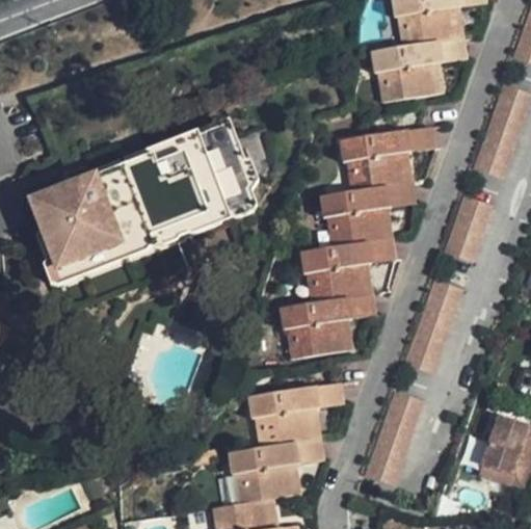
[(407,12),(412,41),(376,48),(379,67),(383,67),(389,97),(447,86),(443,56),(447,55),(443,35),(466,31),(461,3),(468,2),(468,0),(400,0),(402,14),(407,12)]
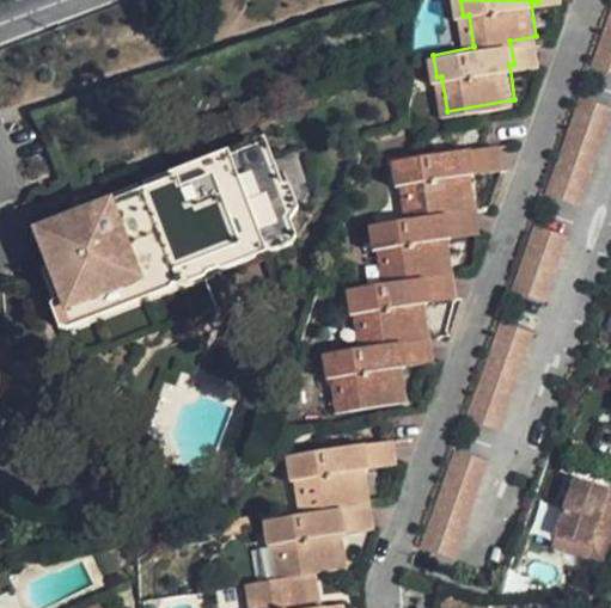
[(610,40),(610,0),(609,0),(598,36),(610,40)]
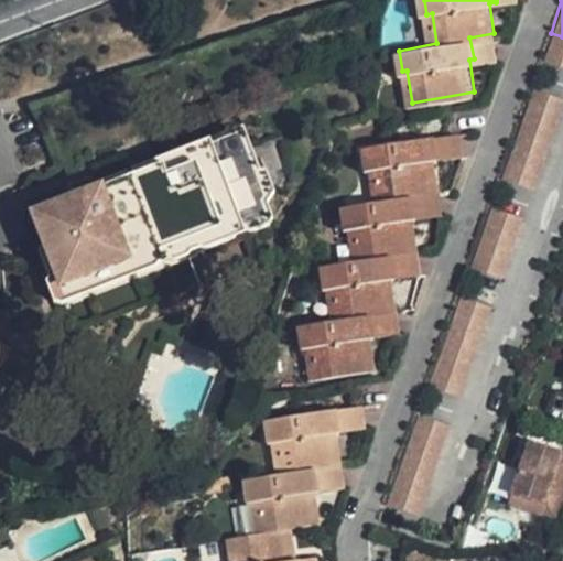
[(469,38),(474,58),(498,55),(494,33),(469,38)]
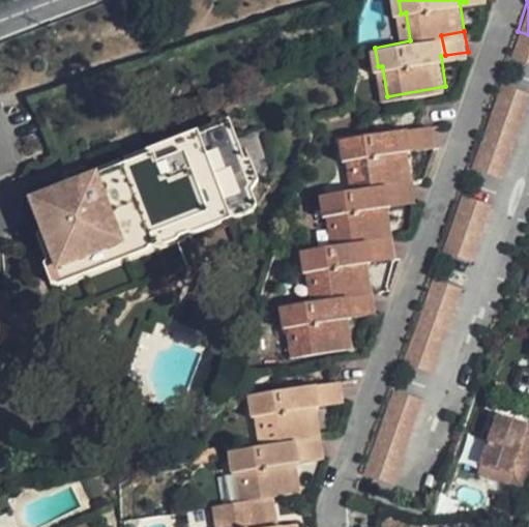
[(508,153),(528,93),(528,64),(508,57),(502,77),(479,143),(508,153)]
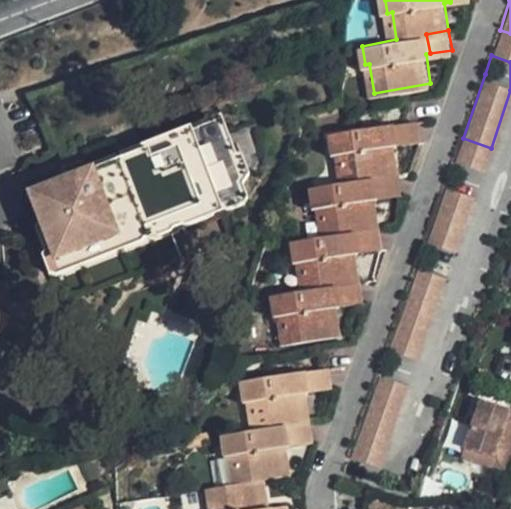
[(159,142),(27,198),(36,219),(27,223),(42,257),(39,258),(48,280),(239,199),(231,180),(239,176),(230,154),(226,156),(209,115),(156,137),(159,142)]
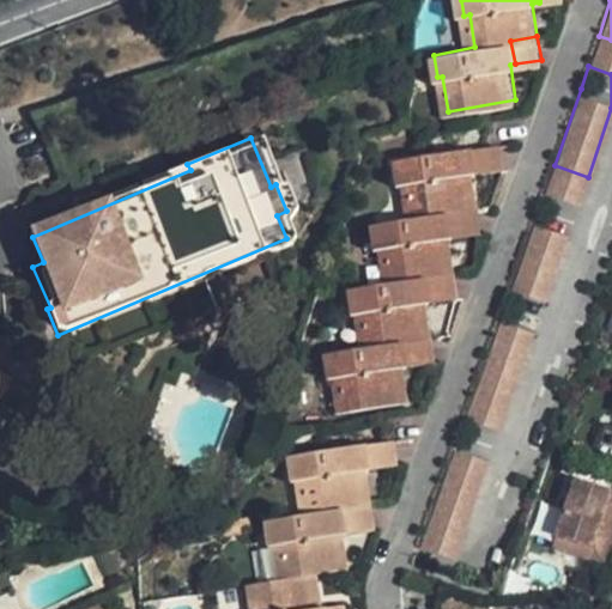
[(474,144),(479,169),(507,164),(501,139),(474,144)]
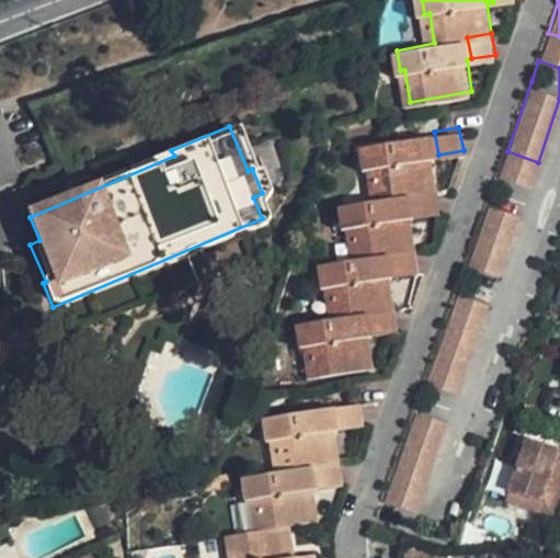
[(411,193),(435,189),(430,157),(438,155),(434,132),(364,145),(367,168),(373,167),(378,198),(340,206),(343,226),(346,226),(352,260),(318,265),(321,287),(327,286),(331,318),(298,323),(303,346),(307,346),(312,380),(374,368),(369,337),(373,336),(369,311),(391,307),(387,276),(392,274),(389,253),(413,248),(408,216),(413,215),(411,193)]
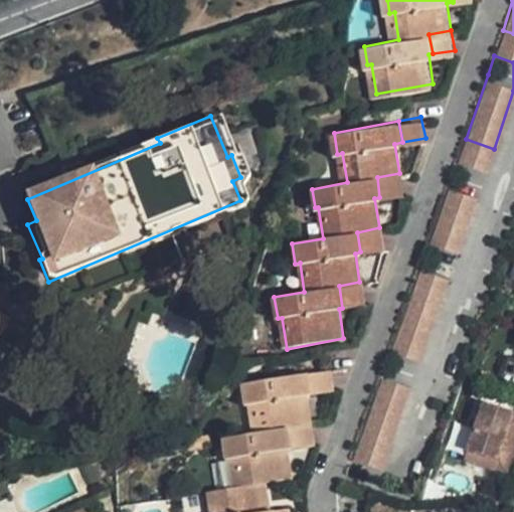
[(466,232),(485,175),(457,166),(453,177),(437,223),(466,232)]
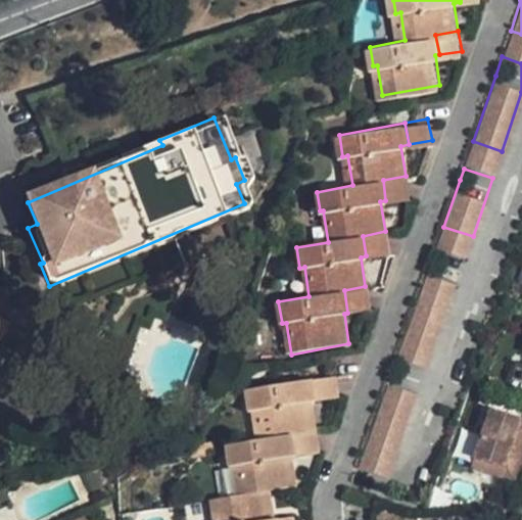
[(383,180),(385,200),(410,196),(406,176),(383,180)]
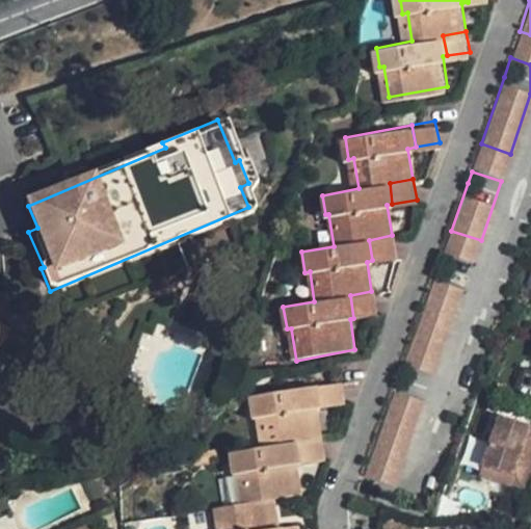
[(369,240),(372,260),(397,256),(394,235),(392,235),(369,240)]
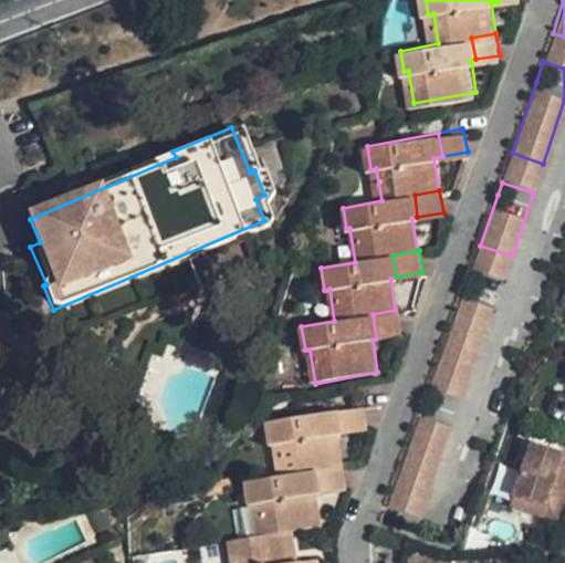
[(471,374),(502,284),(470,273),(464,291),(439,363),(471,374)]
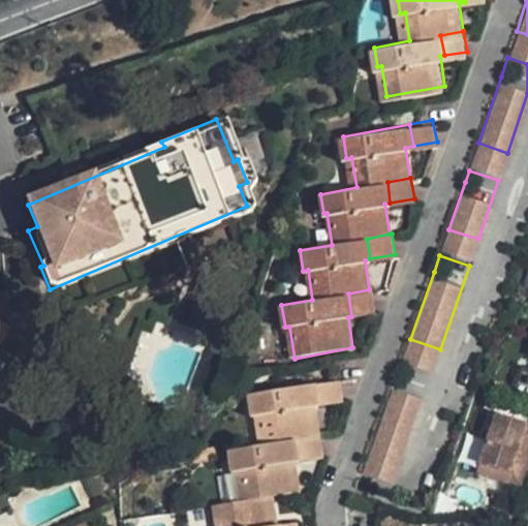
[(348,294),(351,316),(375,312),(372,289),(369,289),(348,294)]
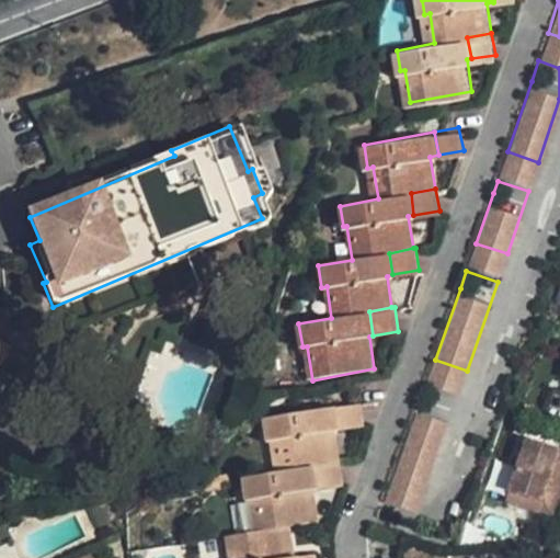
[(425,490),(457,400),(425,390),(419,409),(393,479),(425,490)]
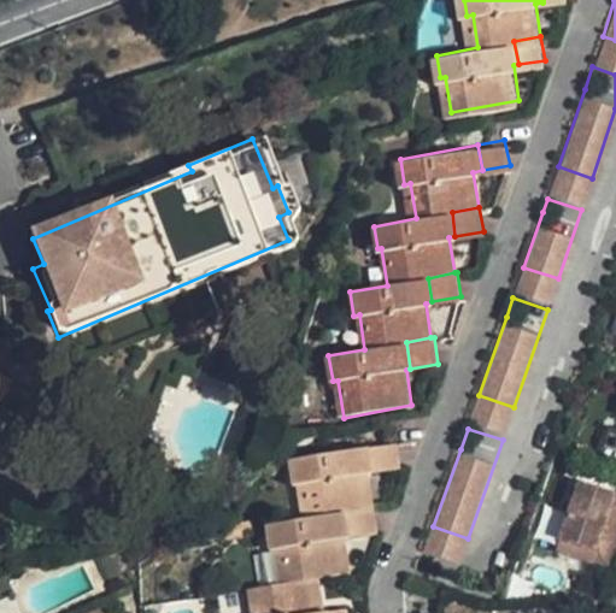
[(398,472),(393,443),(363,449),(368,477),(398,472)]
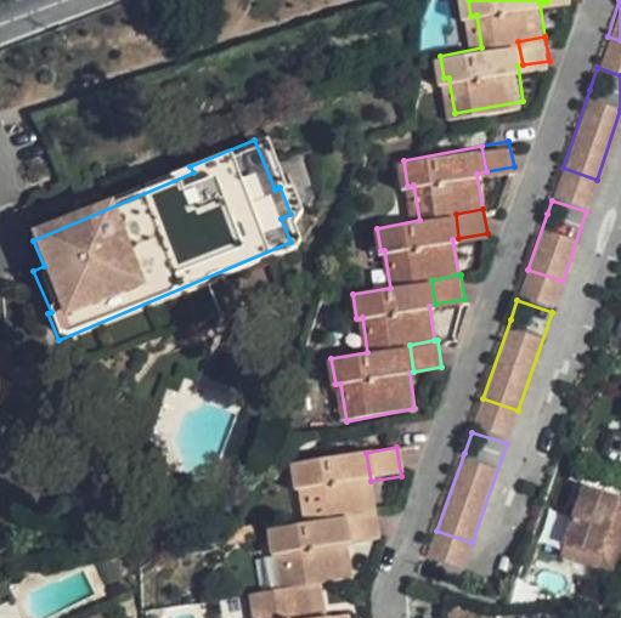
[(298,493),(303,528),(267,534),(271,557),(272,563),(276,563),(283,597),(264,601),(249,604),(252,617),(325,617),(320,591),(350,585),(344,551),(349,550),(344,521),(372,516),(367,482),(371,481),(366,453),(288,466),(293,494),(298,493)]
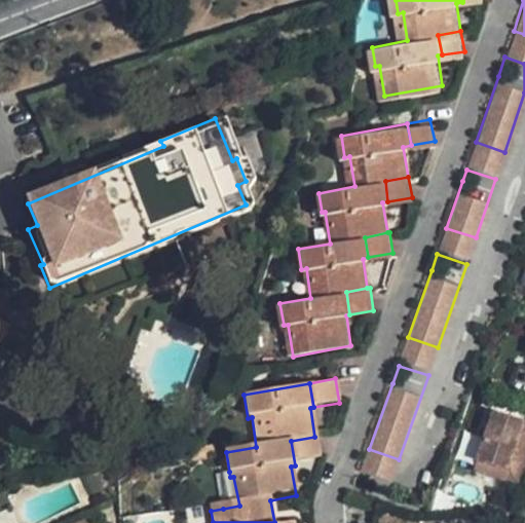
[(522,487),(524,476),(524,423),(523,428),(511,424),(513,419),(498,414),(481,461),(509,471),(505,480),(522,487)]
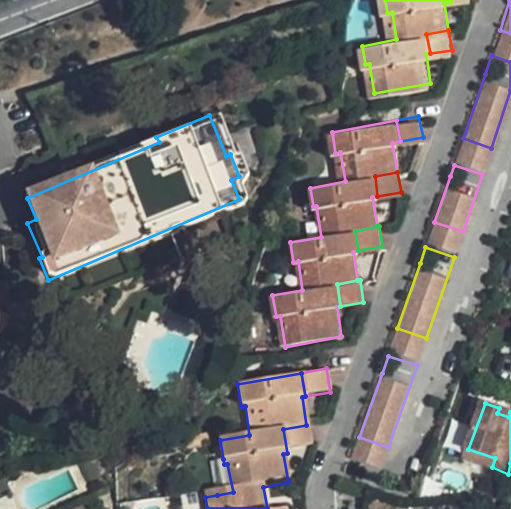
[(510,412),(499,408),(497,413),(509,417),(510,412)]
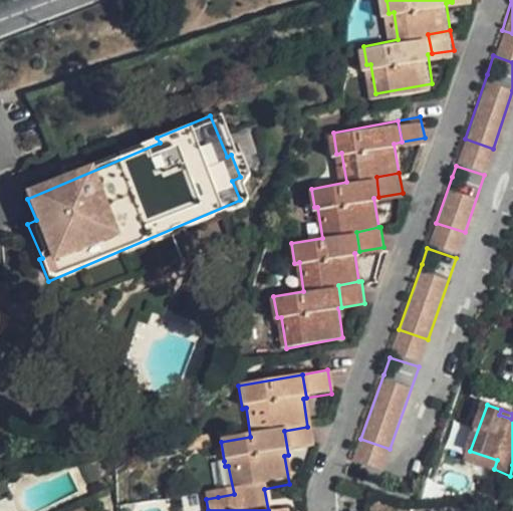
[(284,431),(288,455),(313,450),(309,427),(307,427),(284,431)]
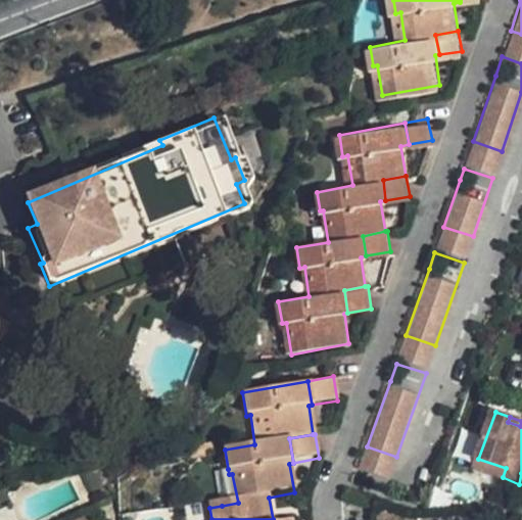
[(506,468),(478,459),(475,468),(480,470),(503,477),(506,468)]
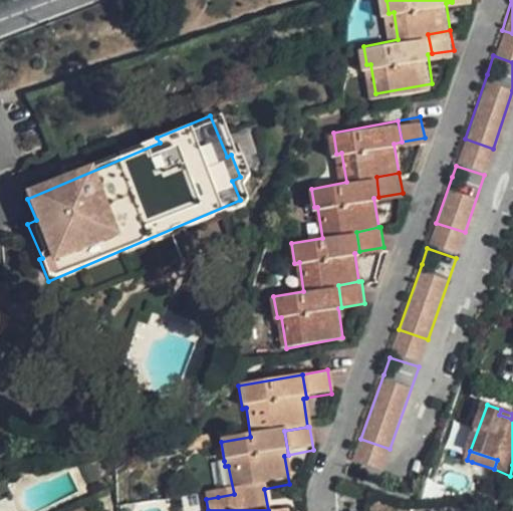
[(213,463),(218,497),(234,494),(228,466),(225,466),(224,461),(213,463)]
